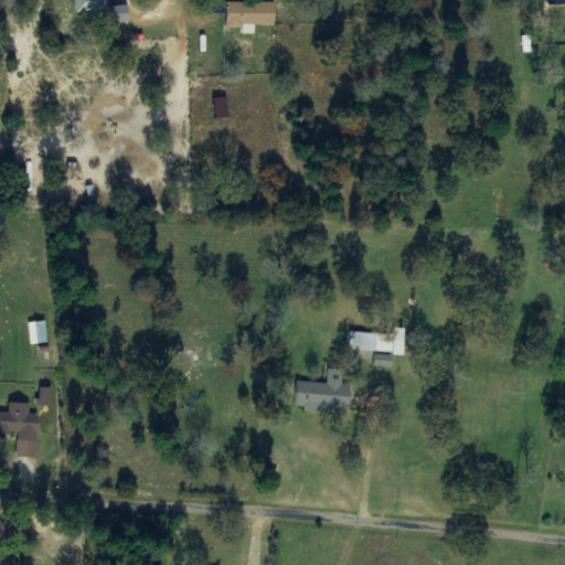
[(73,0),(74,11),(108,10),(107,0),(73,0)]
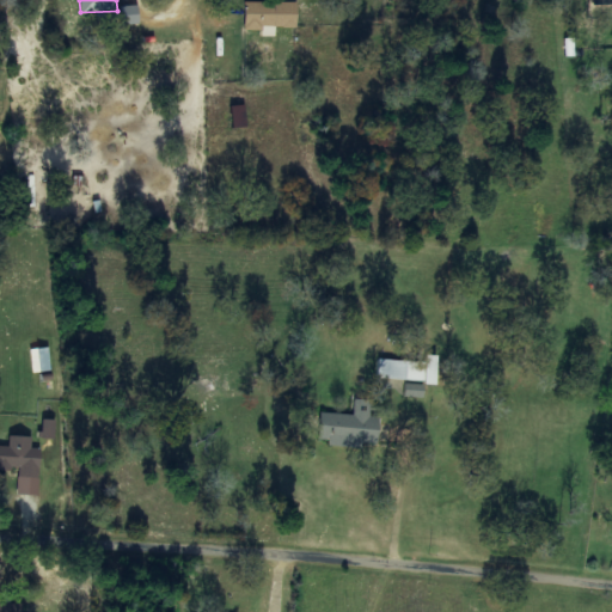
[(244,31),(261,30),(261,28),(298,28),(298,2),(244,2),(244,31)]
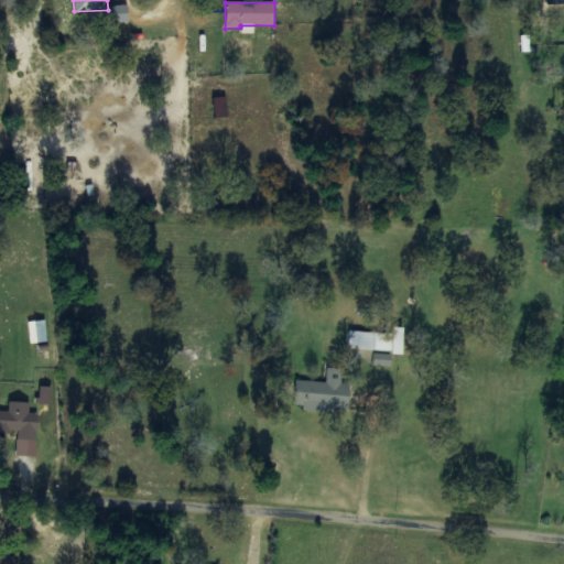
[(215,118),(228,118),(226,97),(214,98),(215,118)]
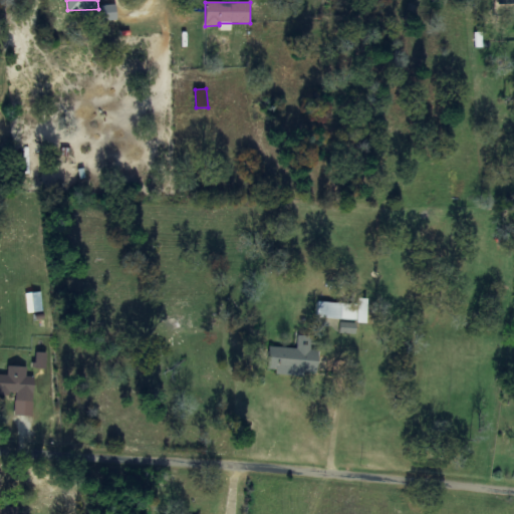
[(26,294),(26,313),(42,312),(41,293),(26,294)]
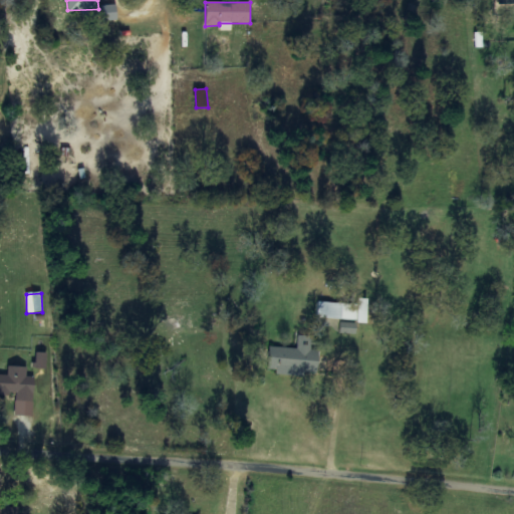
[(366,324),(367,299),(358,299),(356,323),(366,324)]
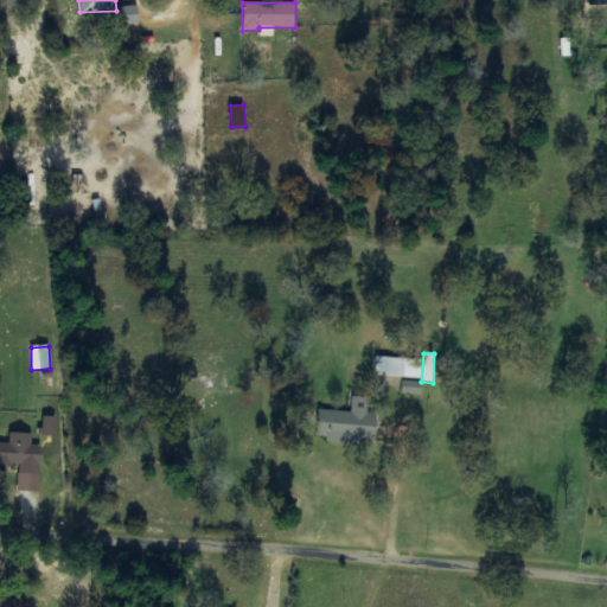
[(375,377),(421,378),(421,359),(376,358),(375,377)]
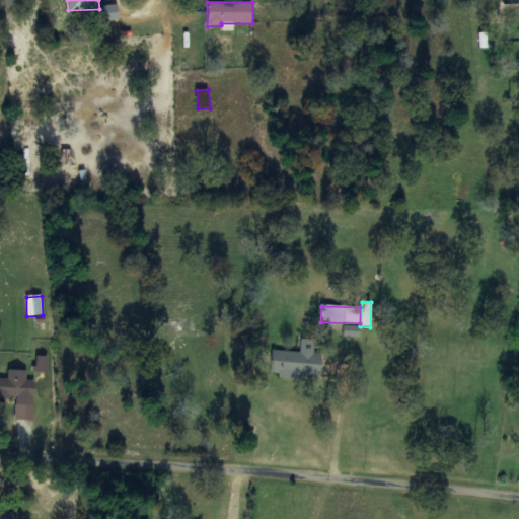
[(359,337),(360,326),(344,326),(343,337),(359,337)]
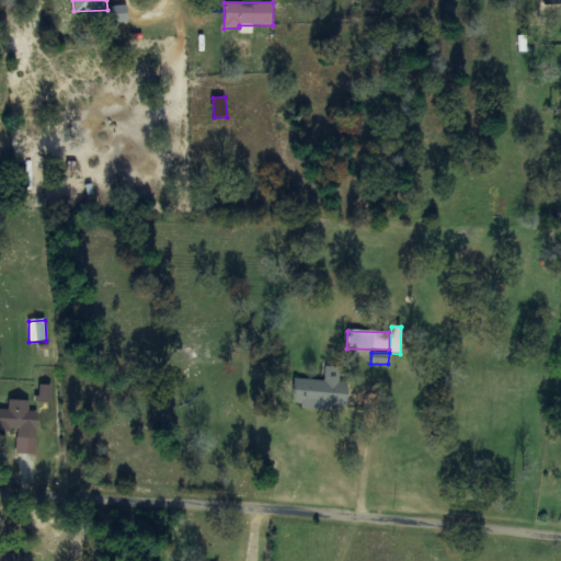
[(324,380),(294,379),(293,403),(300,403),(300,407),(347,408),(348,382),(342,382),(342,366),(324,366),(324,380)]
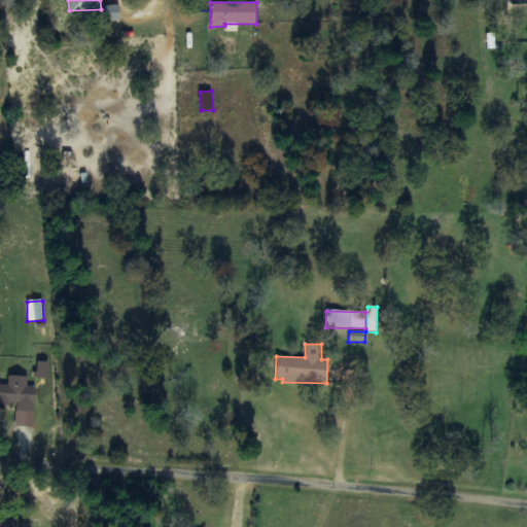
[(48,379),(48,362),(36,361),(36,378),(48,379)]
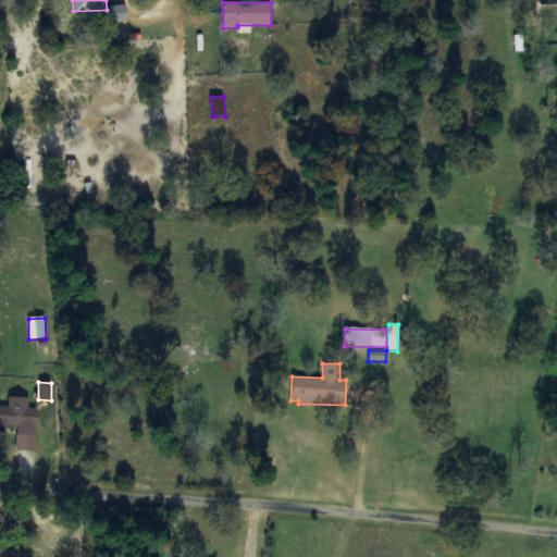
[(28,398),(8,397),(8,407),(0,407),(0,428),(16,429),(15,450),(35,452),(37,409),(28,408),(28,398)]
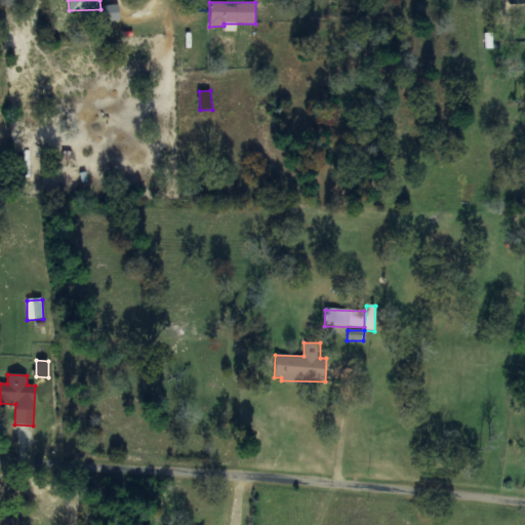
All buildings are outlined.
